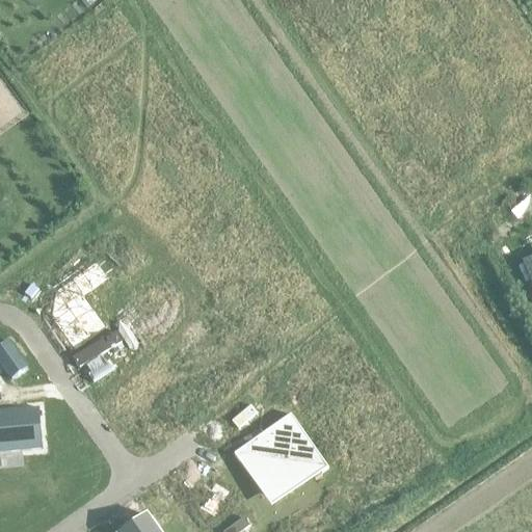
[(531,258),(521,264),(531,290),(531,258)]
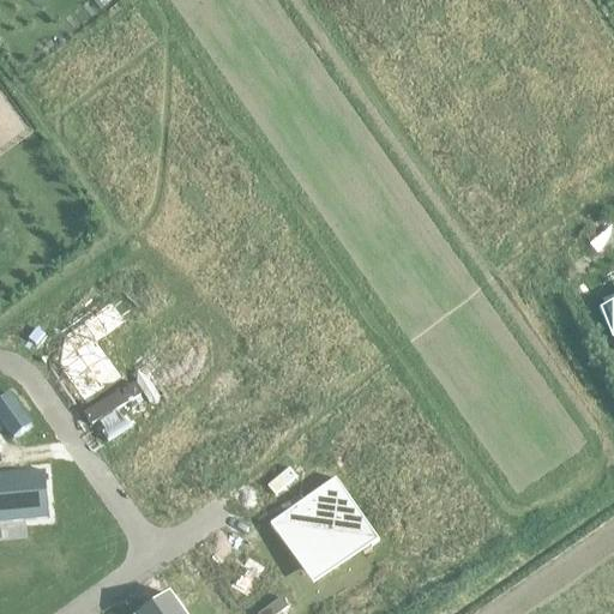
[(64,338),(60,367),(86,405),(122,380),(96,343),(125,323),(112,305),(64,338)]
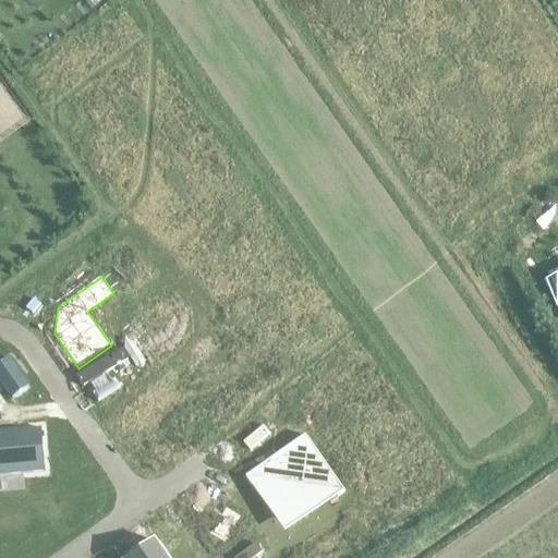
[(9,360),(0,365),(0,380),(13,400),(28,388),(9,360)]
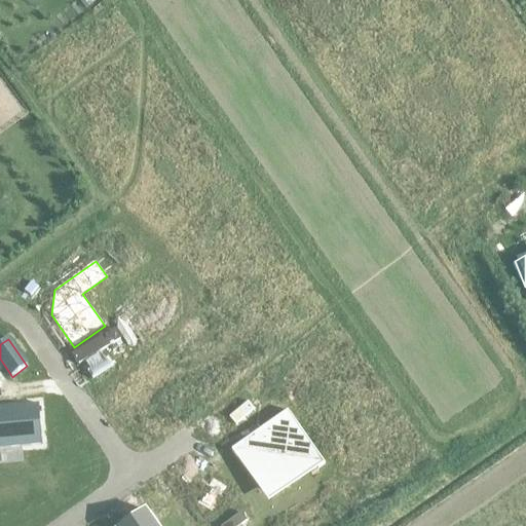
[(39,405),(0,408),(0,449),(43,446),(39,405)]
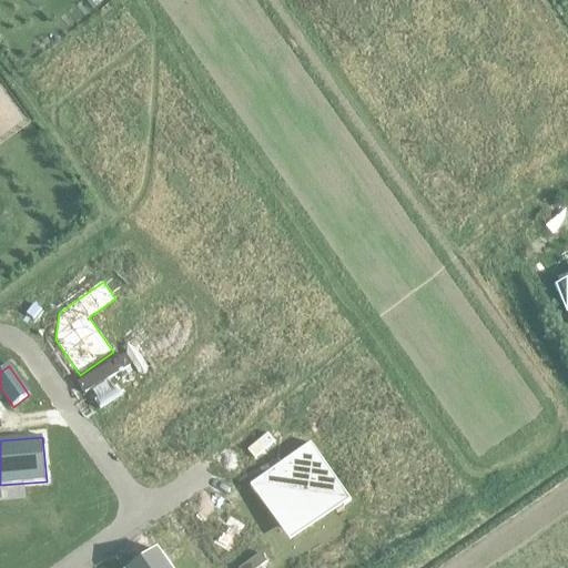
[(279,475),(250,487),(255,495),(256,494),(264,504),(270,500),(293,534),(340,500),(344,506),(352,501),(346,495),(341,498),(317,466),(324,462),(311,444),(307,447),(310,449),(286,466),(288,468),(279,475)]
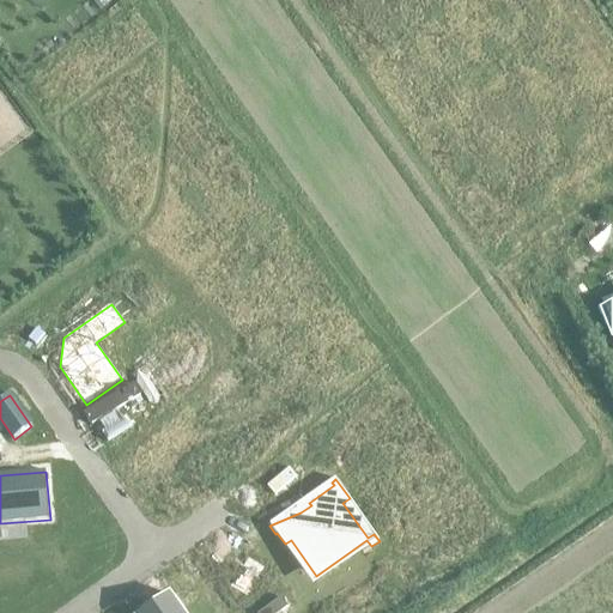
[(182,612),(170,595),(145,612),(182,612)]
